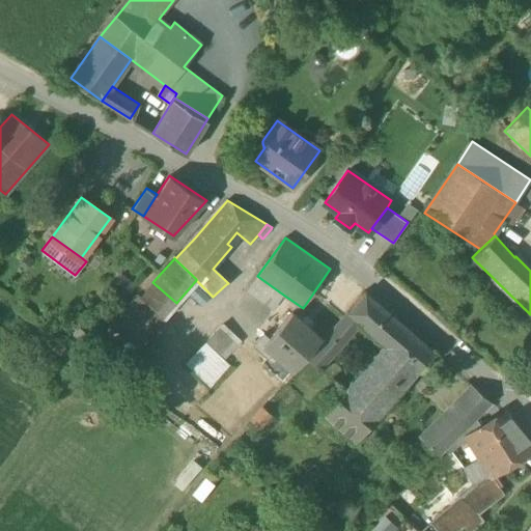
[(247,290),(273,309),(283,295),(257,276),(247,290)]
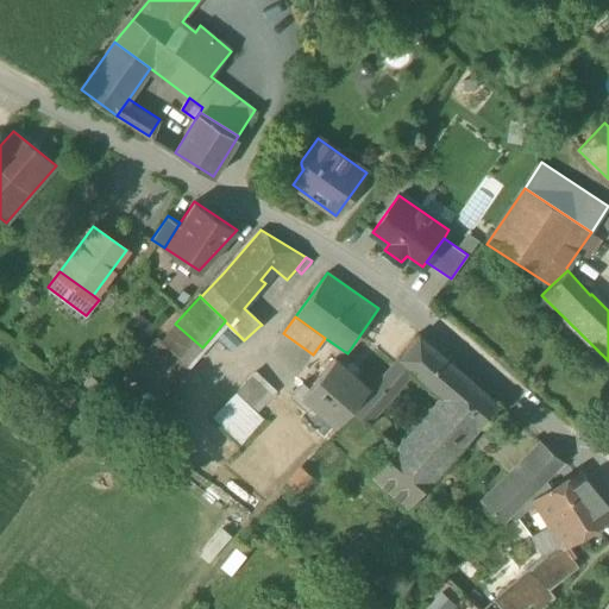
[(175,324),(161,339),(189,364),(202,347),(175,324)]
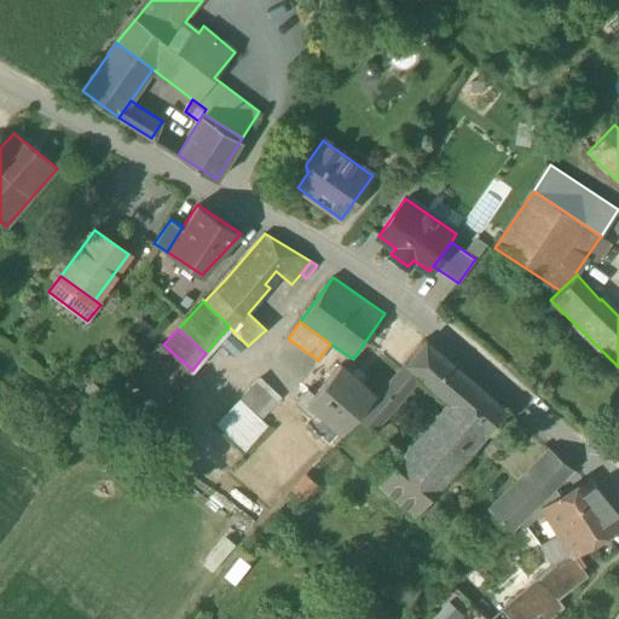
[(161,406),(192,370),(163,345),(160,341),(128,379),(138,387),(160,405),(158,405),(161,406)]
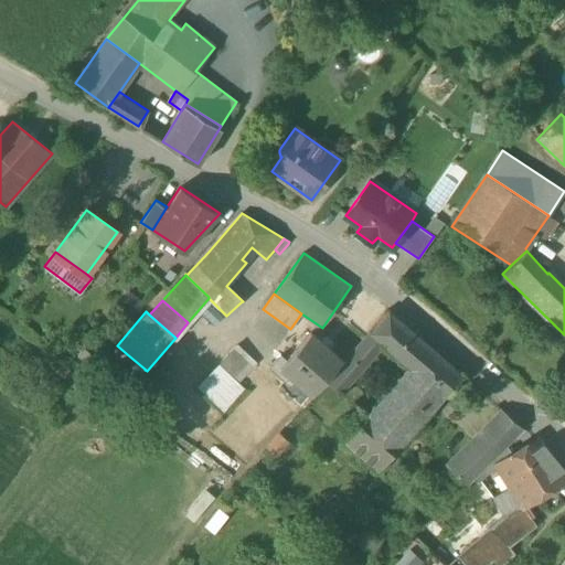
[(370,333),(383,344),(412,368),(445,397),(464,376),(426,344),(388,312),(370,333)]
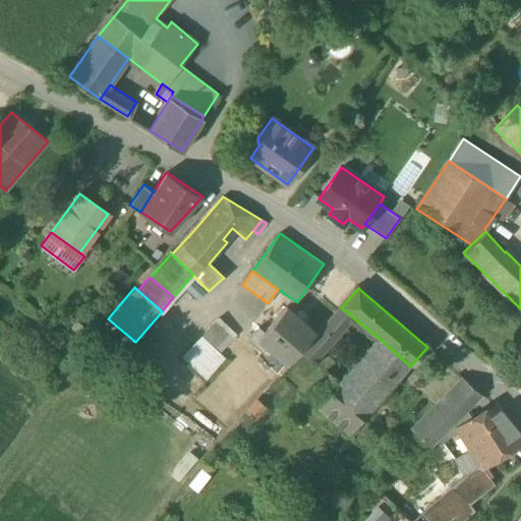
[(276,352),(288,362),(314,333),(286,306),(264,332),(258,327),(248,338),(271,358),(276,352)]
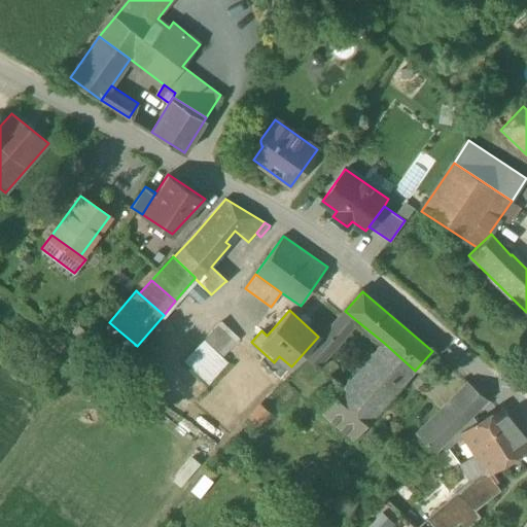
[(307,353),(320,365),(357,321),(345,311),(307,353)]
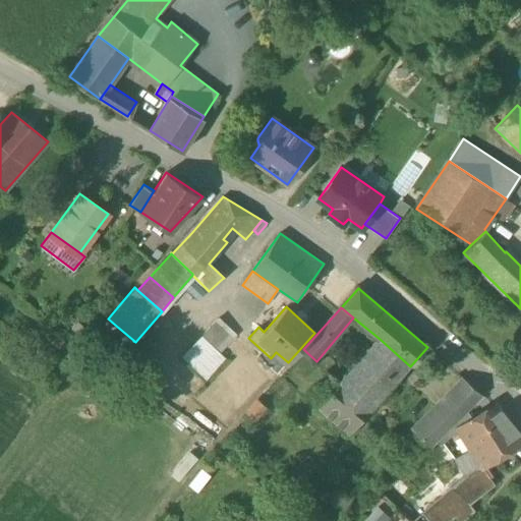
[(203,335),(220,351),(236,335),(218,317),(203,335)]
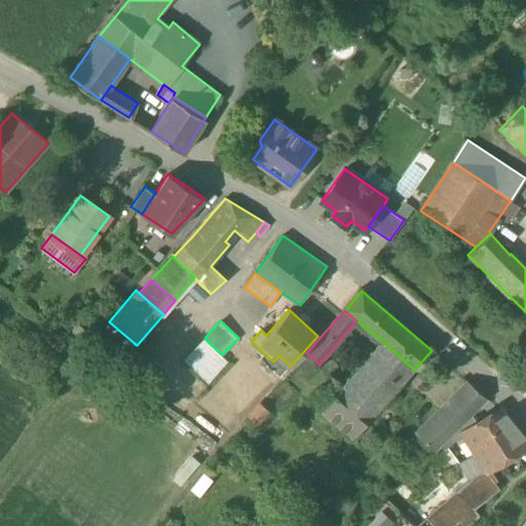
[(117,329),(109,322),(102,330),(109,337),(117,329)]
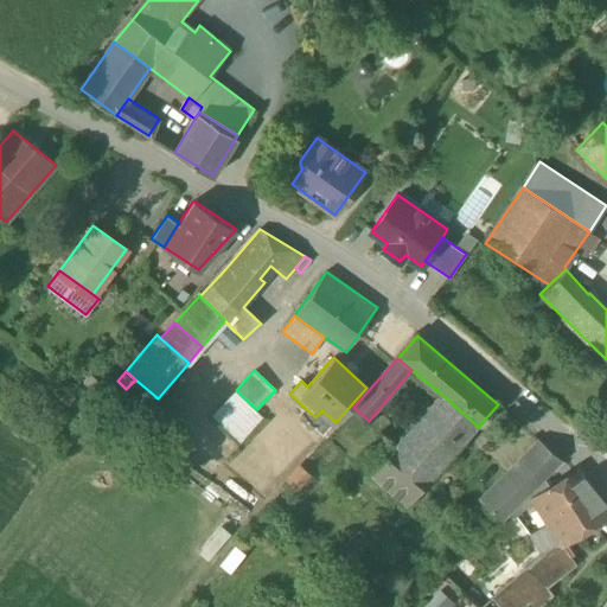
[(103,397),(146,435),(160,417),(126,389),(117,381),(103,397)]
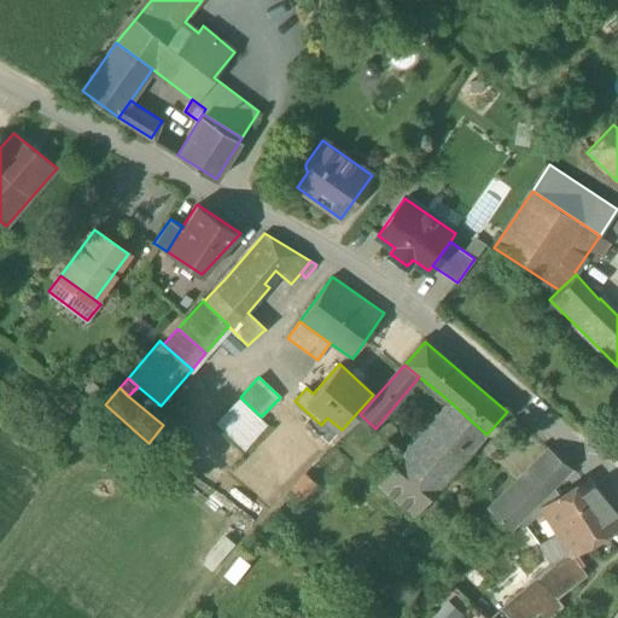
[(268,424),(261,417),(240,397),(215,421),(244,449),(268,424)]
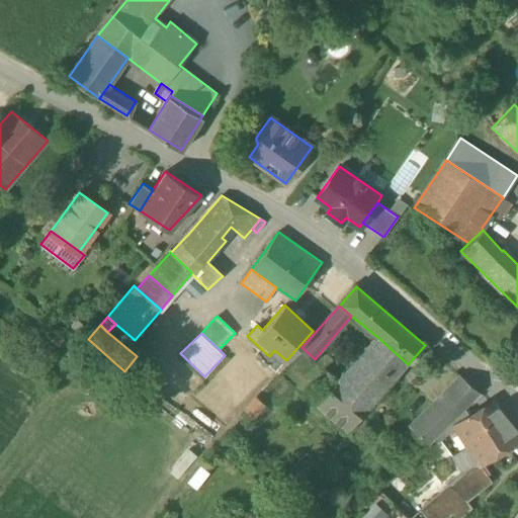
[(377,337),(358,358),(372,370),(381,359),(399,374),(408,364),(377,337)]
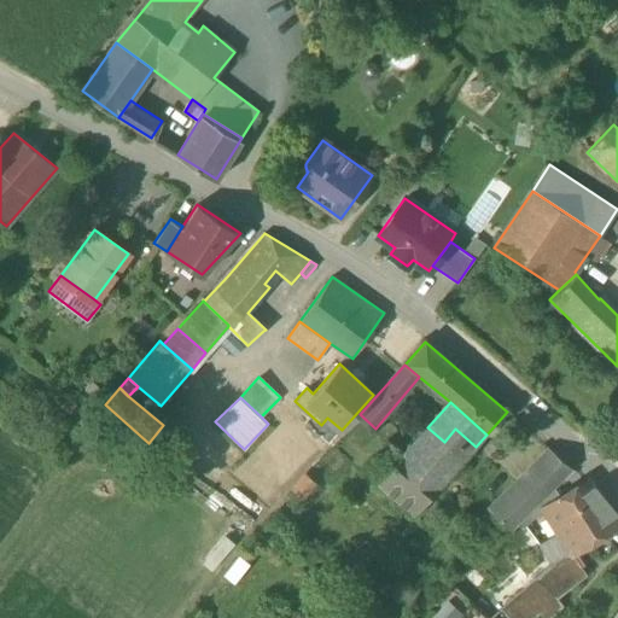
[(415,517),(476,447),(455,429),(444,442),(427,427),(378,484),(415,517)]
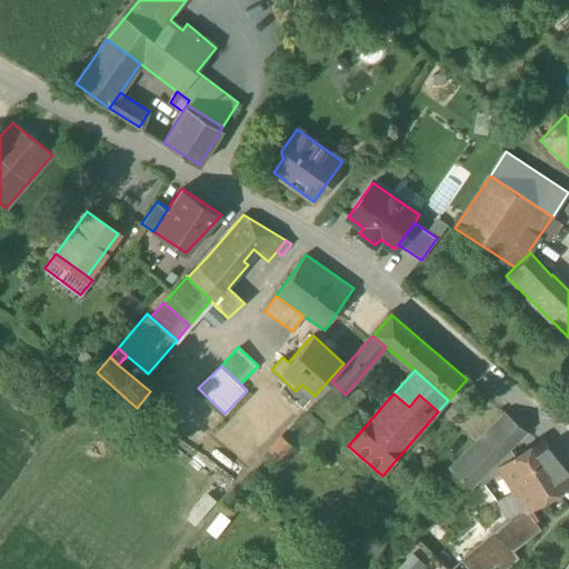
[(478,482),(488,473),(509,452),(528,432),(508,415),(450,471),(468,491),(469,492),(477,485),(478,482)]
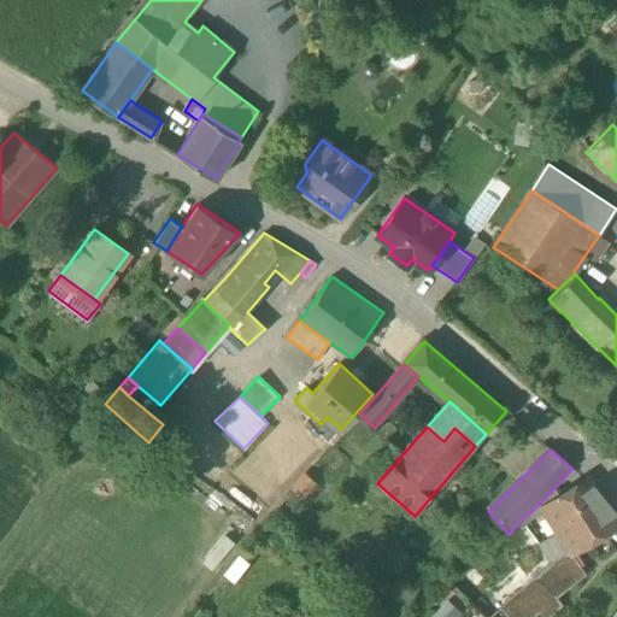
[(291,477),(297,456),(281,451),(274,472),(291,477)]
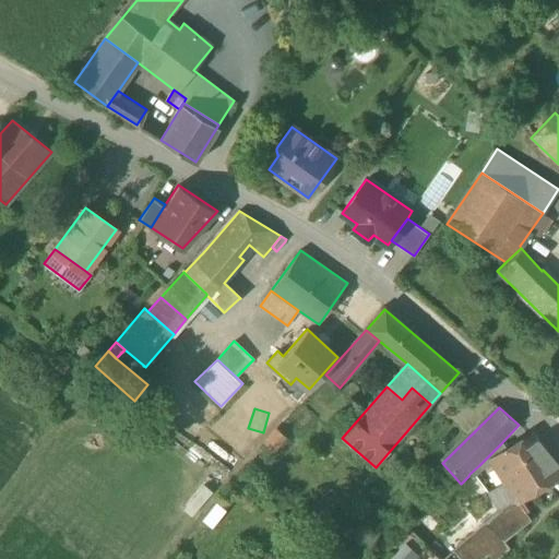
[(271,450),(286,439),(277,427),(262,438),(271,450)]
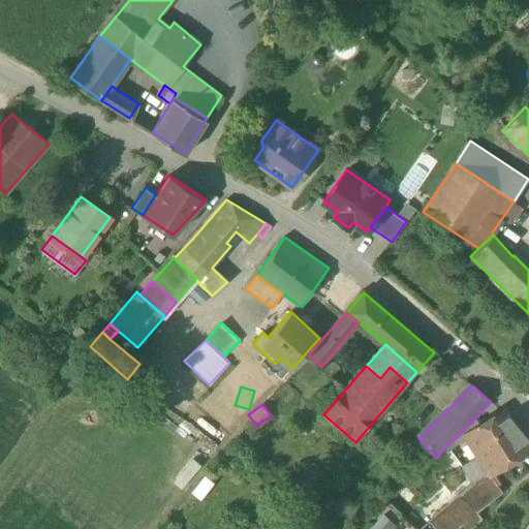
[(464,438),(475,457),(490,473),(528,448),(528,439),(505,410),(505,411),(478,428),(463,437),(464,438)]
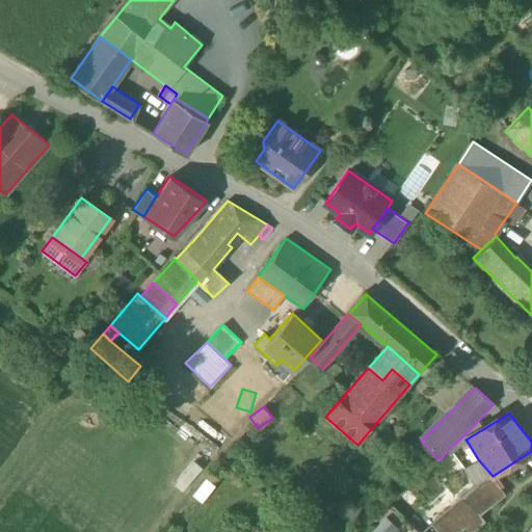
[(481,430),(476,423),(456,443),(460,447),(467,441),(466,440),(481,430)]
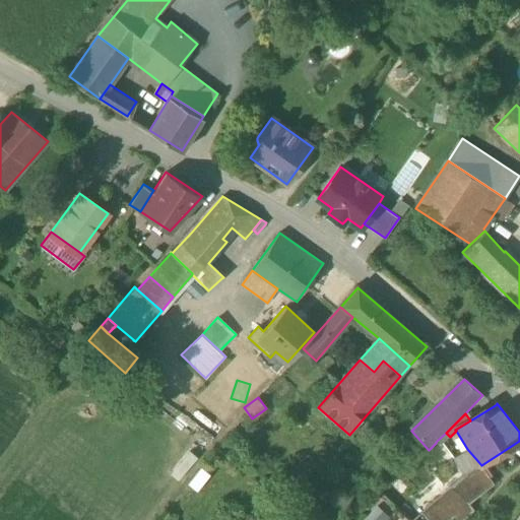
[(446,433),(437,441),(441,446),(450,437),(446,433)]
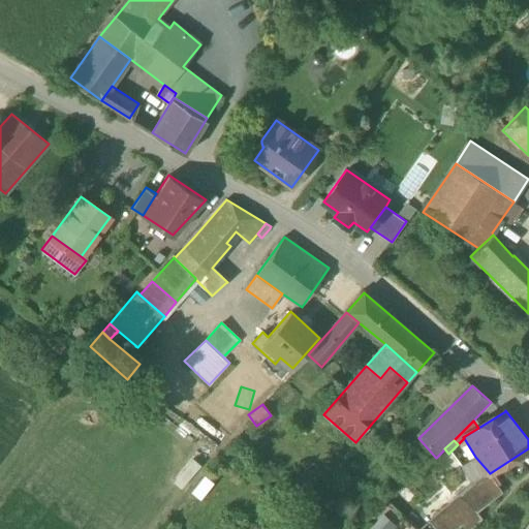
[(485,476),(490,473),(475,457),(459,468),(470,486),(430,521),(436,528),(457,528),(463,525),(466,528),(471,528),(483,519),(477,512),(502,493),(493,477),(488,480),(485,476)]
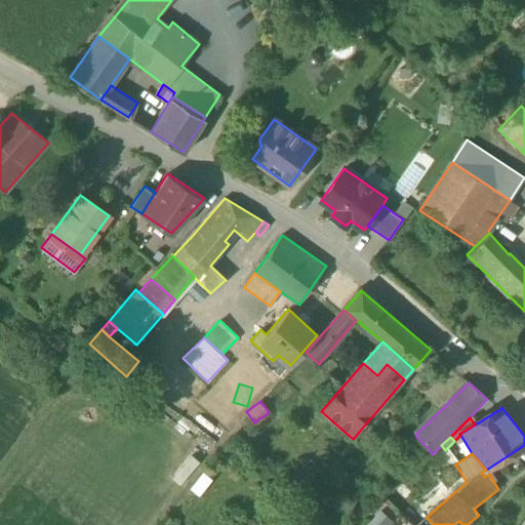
[(380,508),(366,522),(368,524),(387,524),(392,520),(380,508)]
